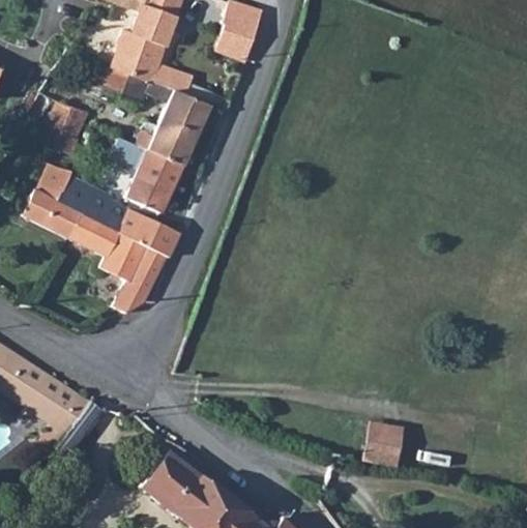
[(118,0),(117,3),(113,21),(126,29),(114,65),(112,69),(163,88),(175,92),(187,96),(195,77),(158,65),(181,0),(118,0)]
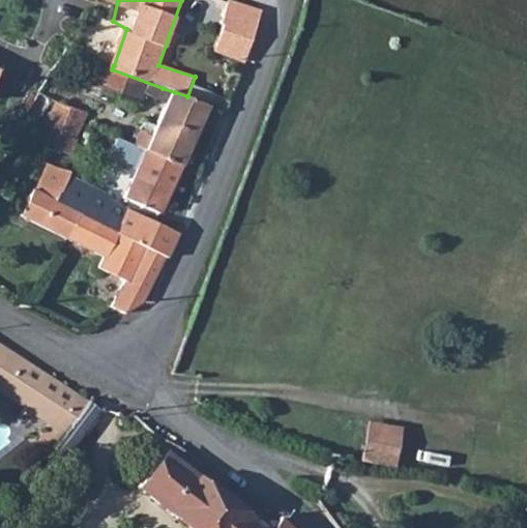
[(263,9),(232,0),(229,0),(221,23),(225,26),(215,50),(246,61),(263,9)]
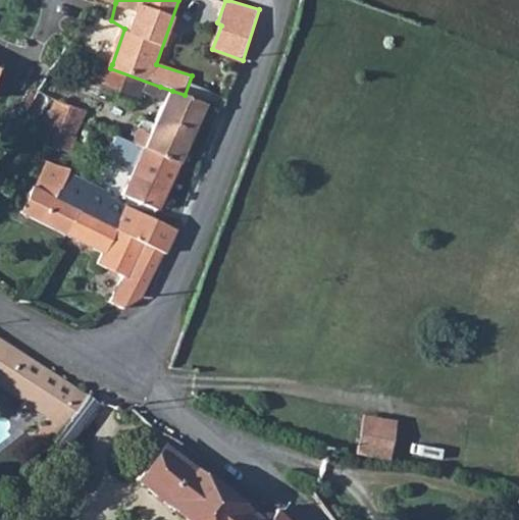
[(101,64),(96,74),(106,79),(110,68),(101,64)]
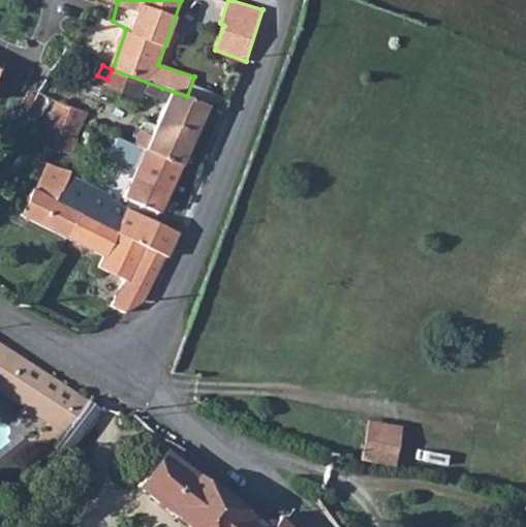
[(112,69),(107,80),(105,91),(151,110),(162,88),(112,69)]
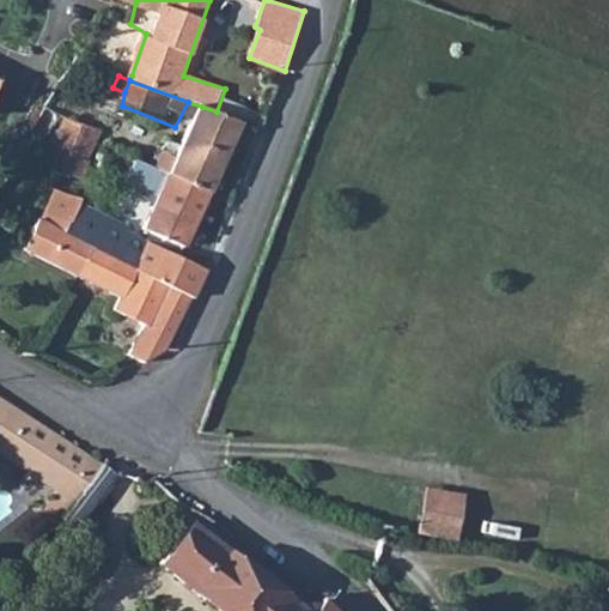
[(202,107),(169,174),(208,192),(223,162),(242,122),(217,112),(202,107)]
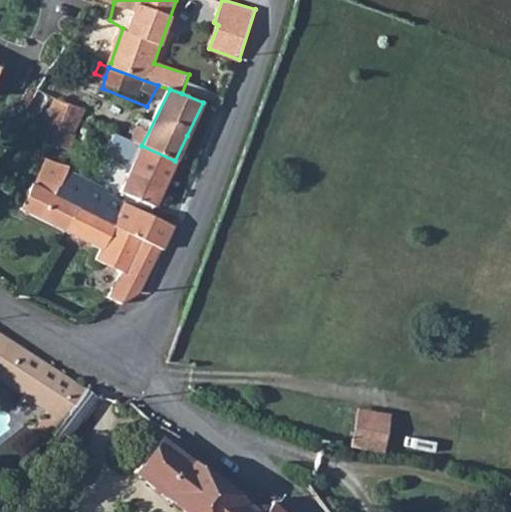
[(70,90),(65,99),(85,108),(90,99),(70,90)]
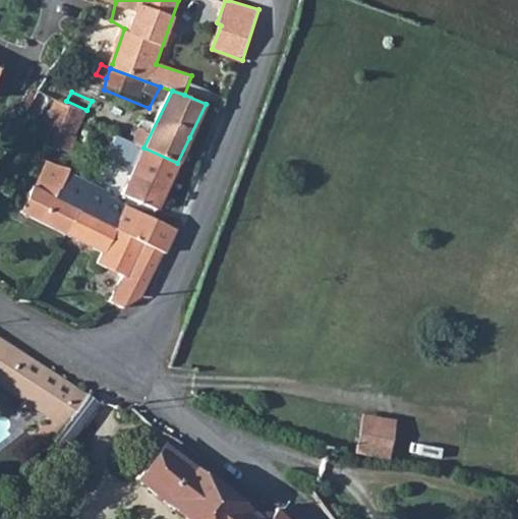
[(60,100),(49,122),(76,134),(87,110),(66,101),(60,100)]
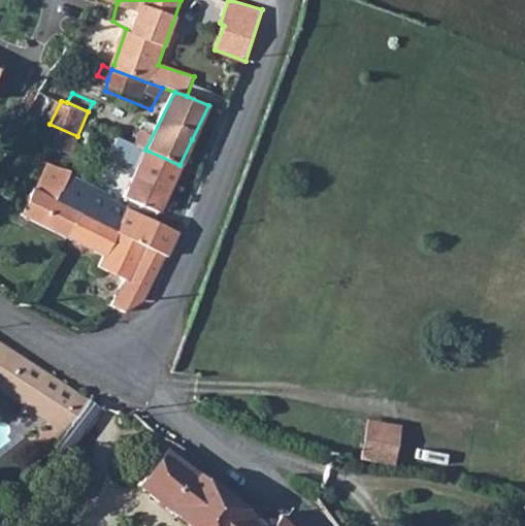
[(77,136),(50,124),(45,127),(36,148),(67,159),(72,148),(77,136)]
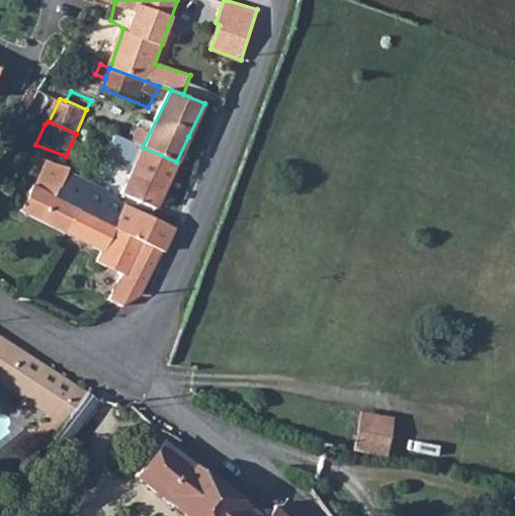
[(176,162),(143,147),(126,140),(116,136),(107,155),(133,167),(121,191),(155,206),(176,162)]
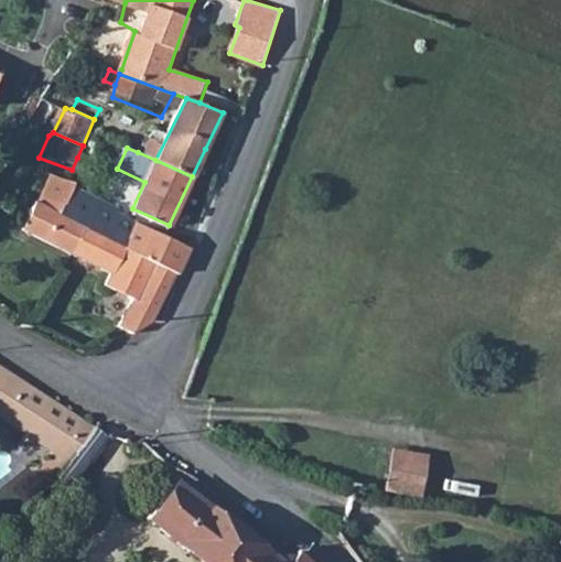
[(76,182),(52,173),(23,229),(73,255),(100,198),(75,185),(76,182)]
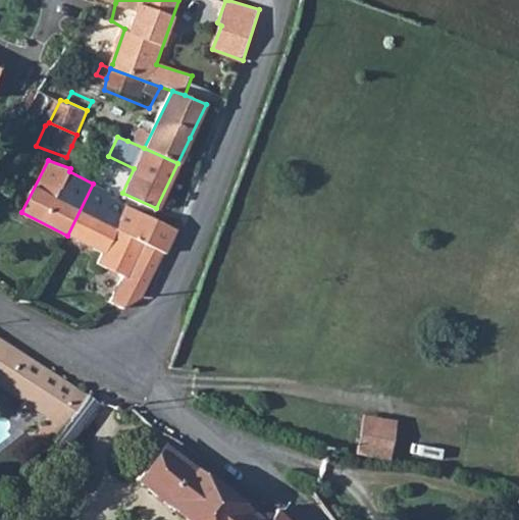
[(93,184),(67,236),(104,254),(100,266),(121,275),(107,300),(123,311),(142,300),(164,252),(116,227),(117,224),(125,205),(110,194),(93,184)]
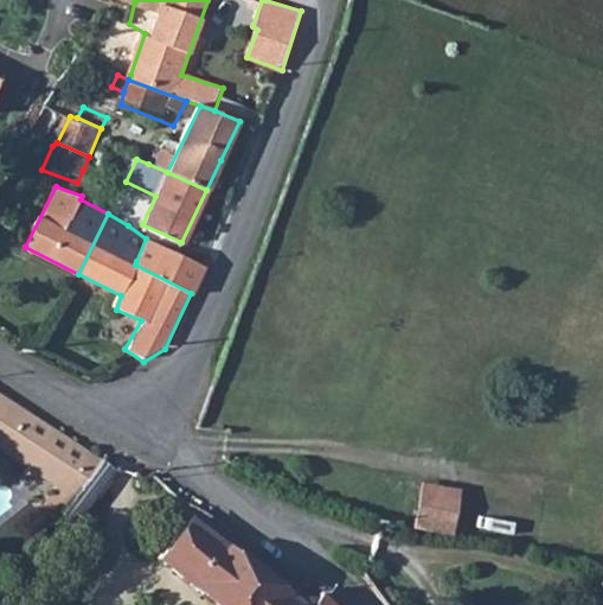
[(136,261),(135,265),(191,293),(197,285),(205,265),(146,239),(136,261)]
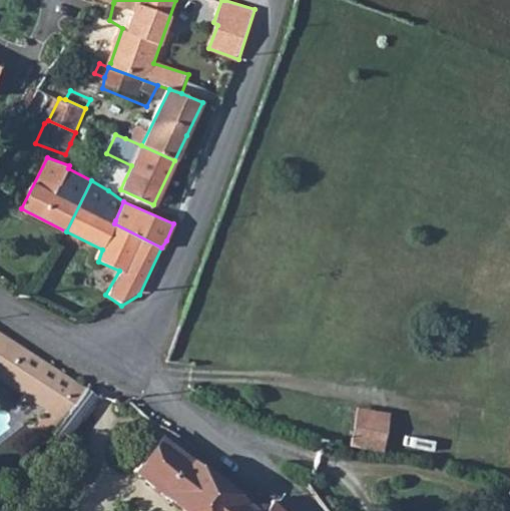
[(0,334),(0,374),(50,407),(56,400),(69,409),(83,390),(5,337),(0,334)]
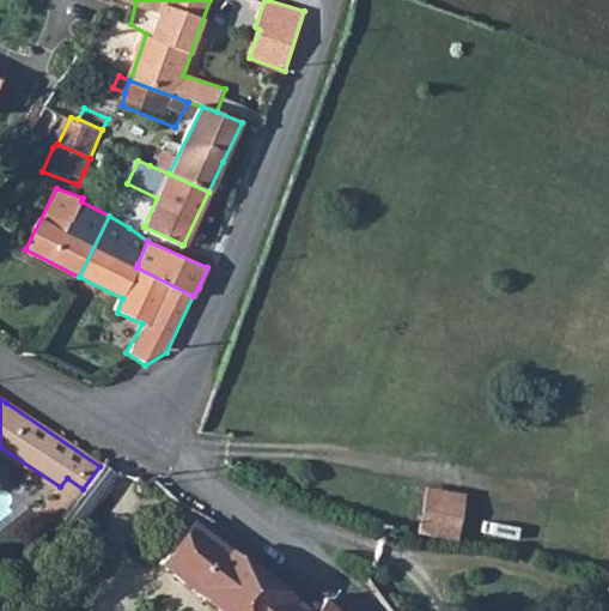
[(47,508),(59,516),(83,489),(67,478),(60,487),(54,494),(55,497),(47,508)]
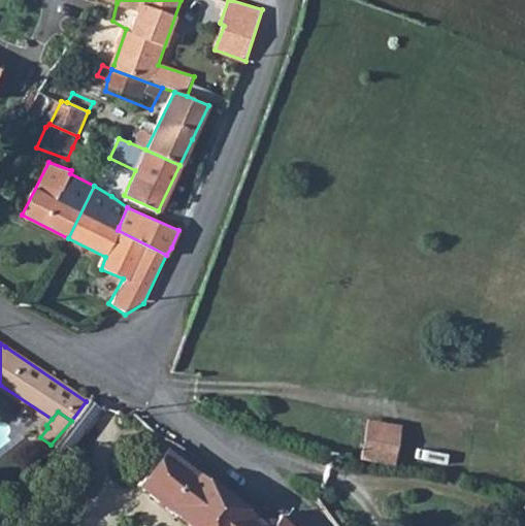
[(401,424),(368,419),(364,448),(398,452),(401,424)]
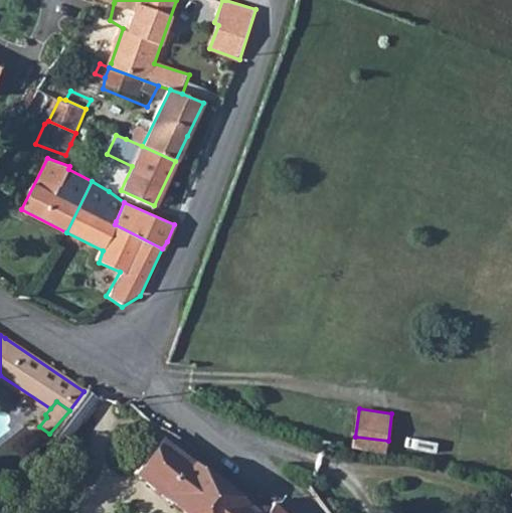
[(236,478),(200,453),(194,463),(158,436),(133,469),(188,512),(282,512),(272,504),(268,511),(261,508),(252,511),(227,490),(236,478)]
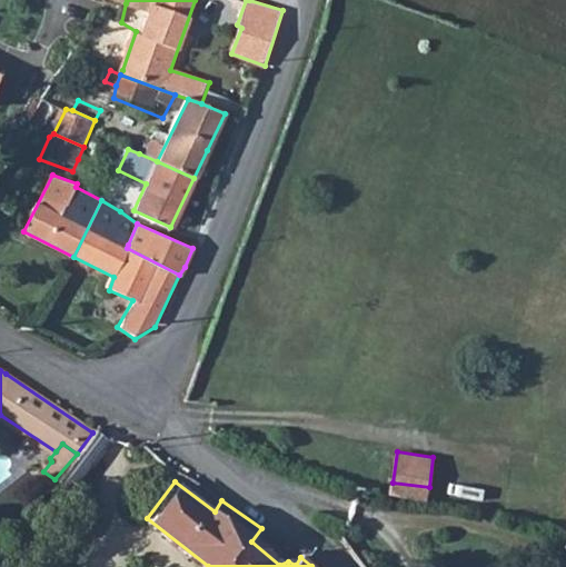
[(429,487),(393,483),(391,495),(427,499),(429,487)]
